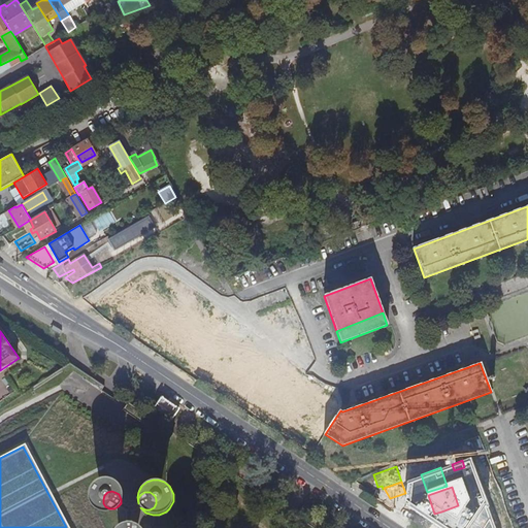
[(138,498),(138,503),(140,507),(145,509),(150,509),(154,507),(156,503),(156,499),(155,496),(153,494),(150,492),(144,492),(140,495),(138,498)]
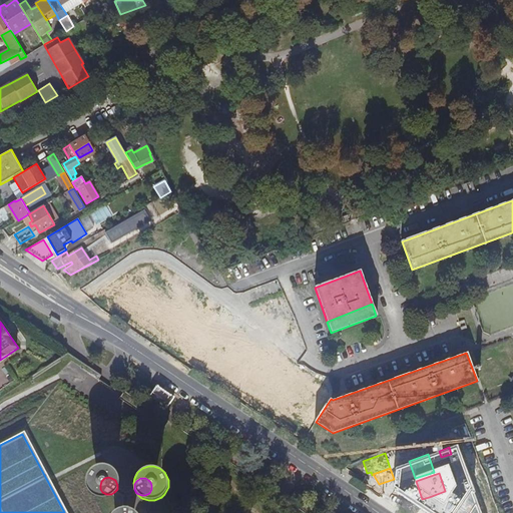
[(117,489),(114,492),(123,497),(123,507),(126,507),(127,498),(136,493),(134,489),(126,494),(117,489)]
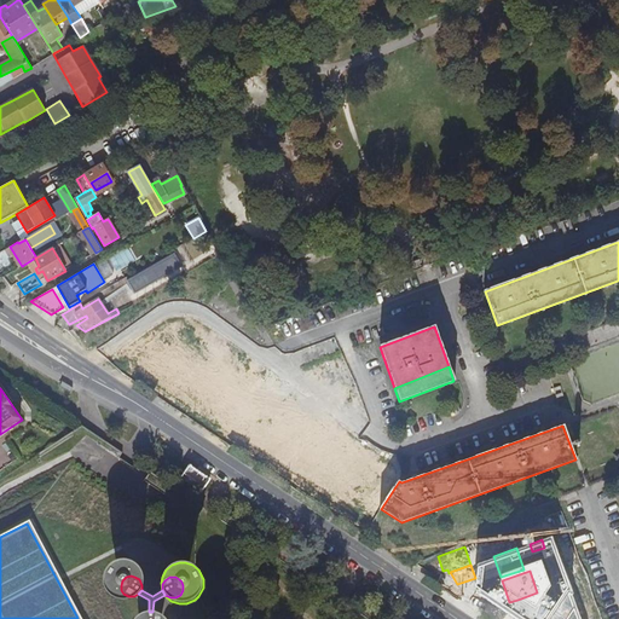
[(524,618),(518,600),(509,602),(505,603),(510,618),(524,618)]
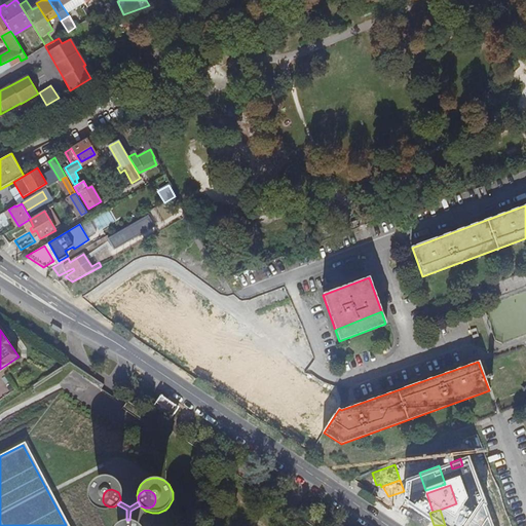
[(427,514),(413,519),(420,524),(429,520),(427,514)]
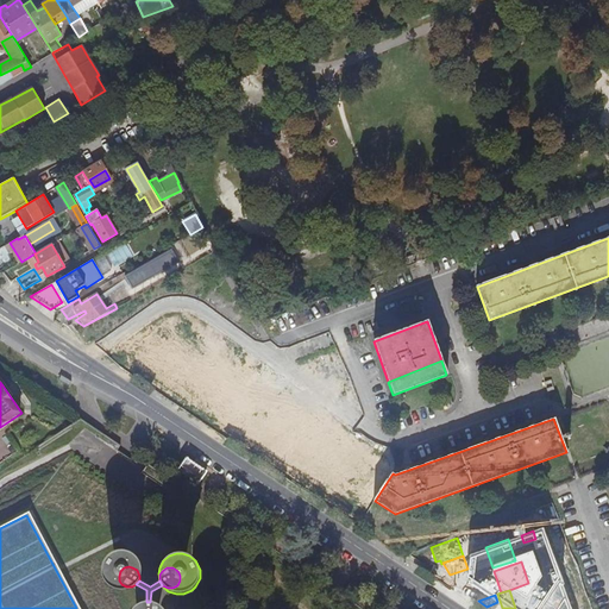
[(558,608),(569,606),(566,597),(545,606),(545,607),(537,608),(558,608)]
